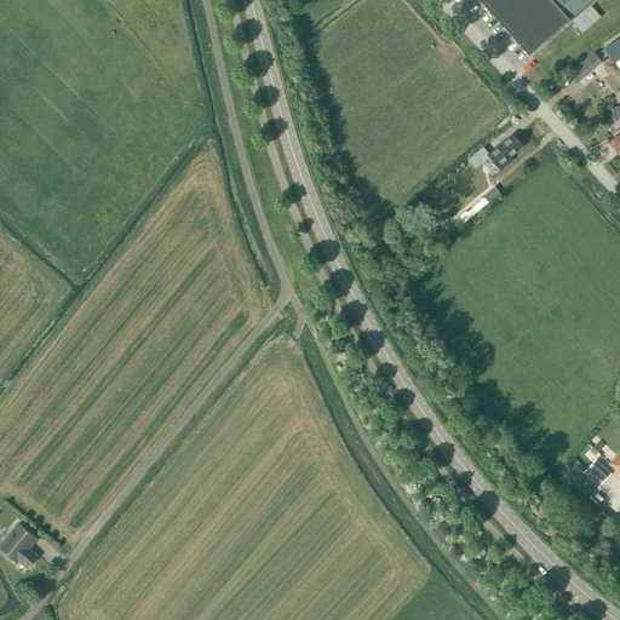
[(480,0),(529,55),(589,0),(480,0)]
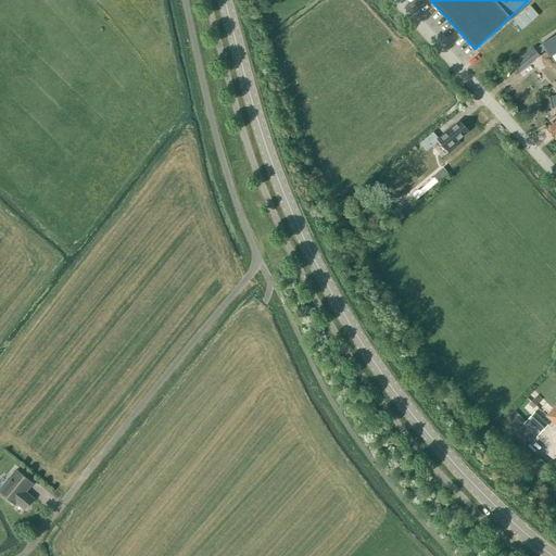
[(514,21),(522,30),(539,15),(530,7),(514,21)]
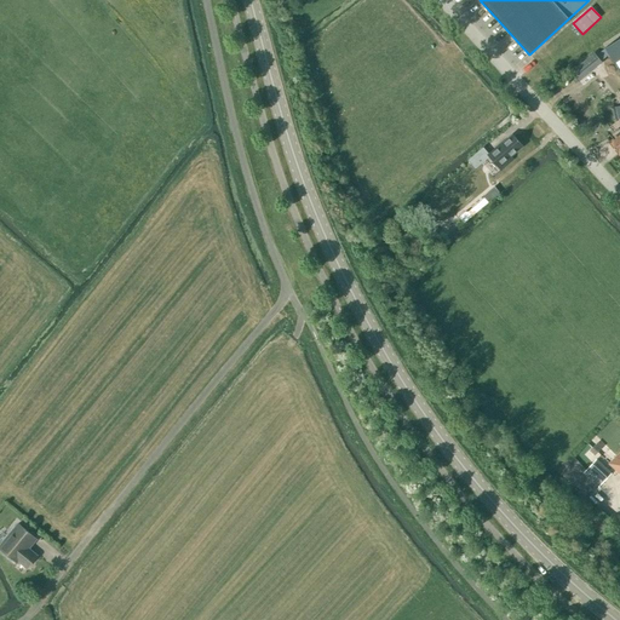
[(619,39),(604,49),(619,72),(619,39)]
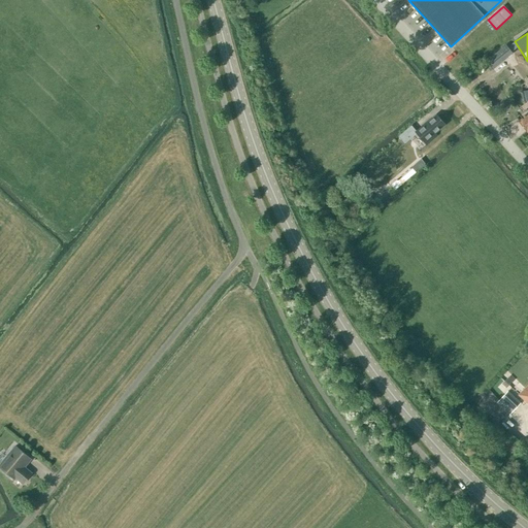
[(493,70),(513,54),(505,44),(486,61),(493,70)]
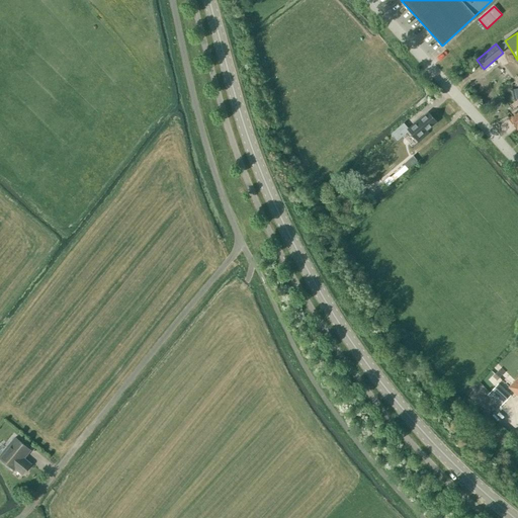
[(517,126),(517,112),(509,120),(516,128),(517,126)]
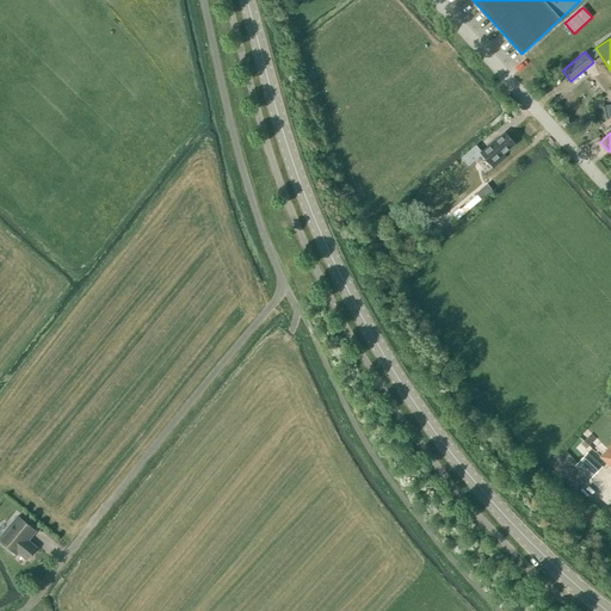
[(493,142),(480,153),(494,170),(507,158),(504,154),(514,144),(505,134),(493,143),(493,142)]
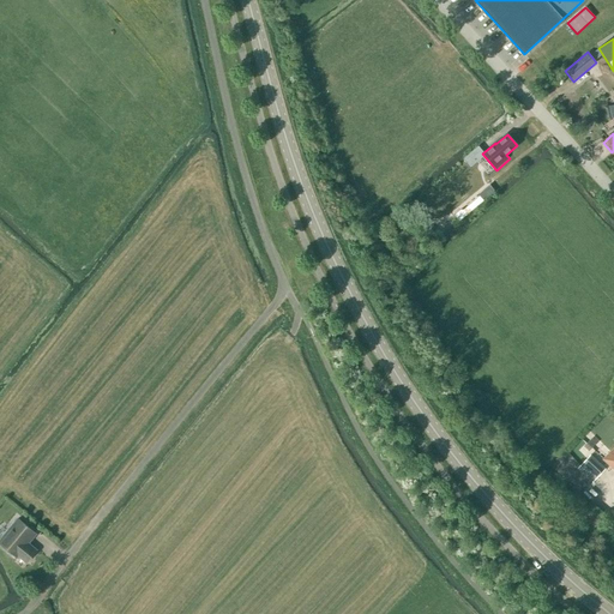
[(482,154),(477,148),(465,158),(470,164),(482,154)]
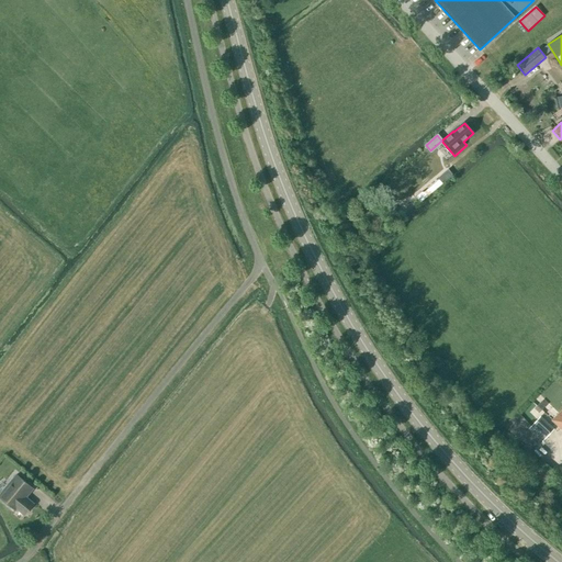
[(438,178),(439,180),(442,183),(452,175),(448,169),(438,178)]
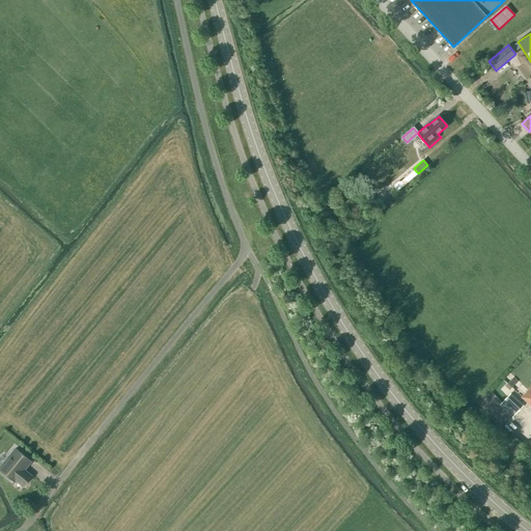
[(397,191),(402,186),(400,183),(399,182),(393,186),(397,191)]
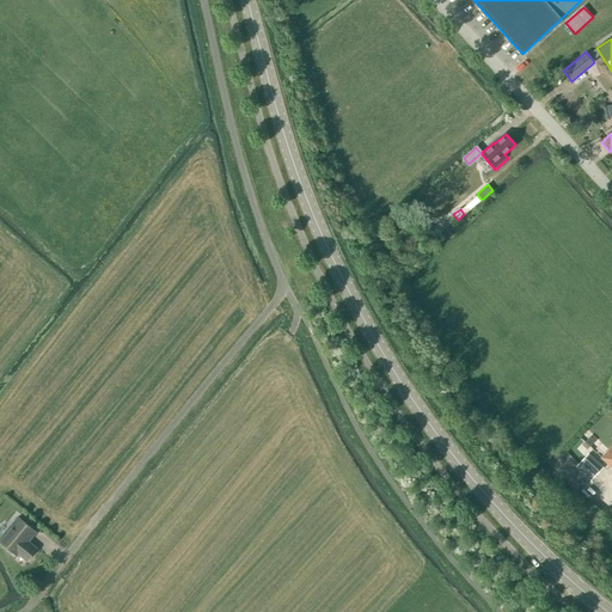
[(611,446),(600,458),(611,469),(611,446)]
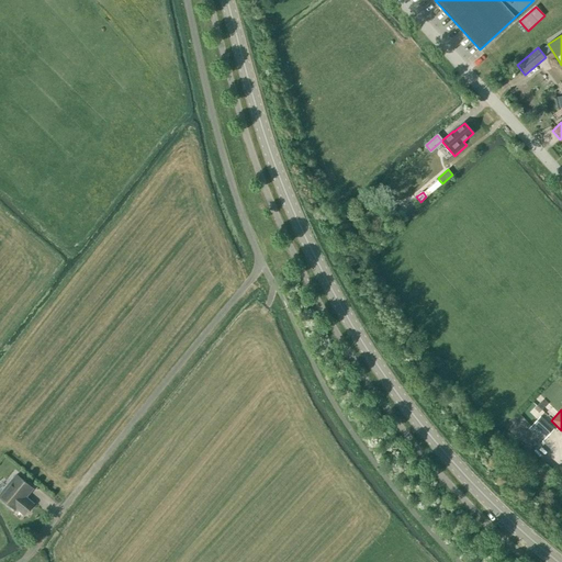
[(542,441),(554,429),(540,416),(528,429),(542,441)]
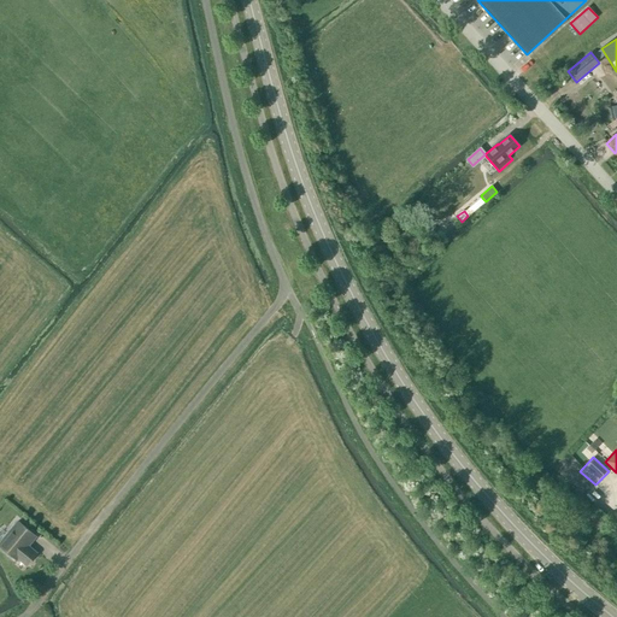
[(598,530),(610,517),(593,504),(582,518),(598,530)]
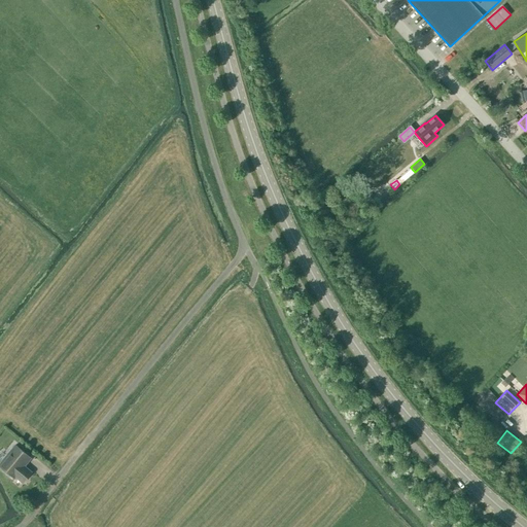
[(23,483),(31,472),(24,466),(31,458),(15,446),(0,463),(0,469),(9,478),(10,476),(14,479),(15,477),(23,483)]
